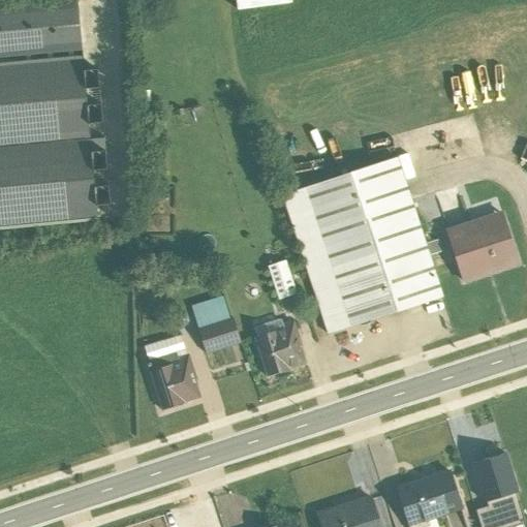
[(0,7),(0,57),(83,51),(79,1),(0,7)]
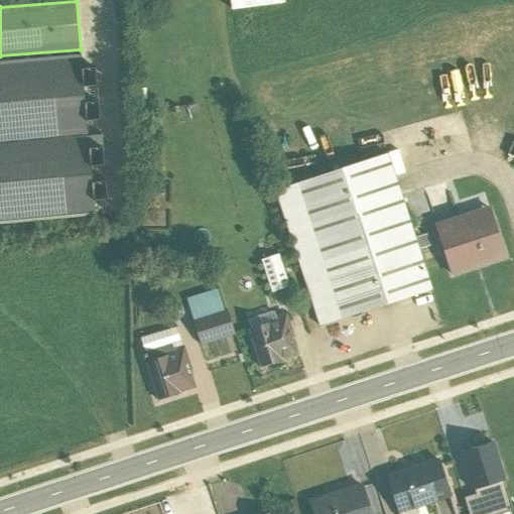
[(0,219),(94,211),(81,56),(0,62),(0,219)]
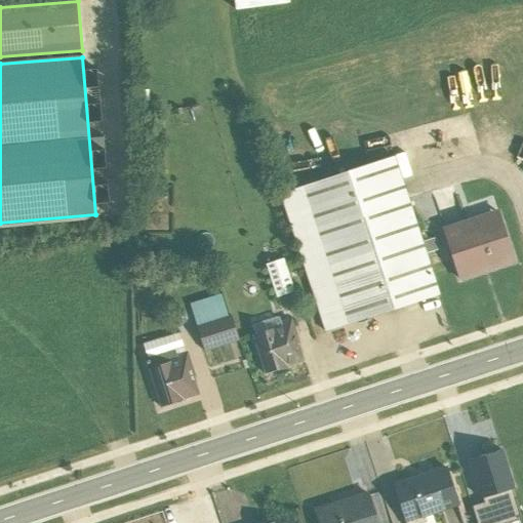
[(326,330),(440,293),(395,155),(281,193),(326,330)]
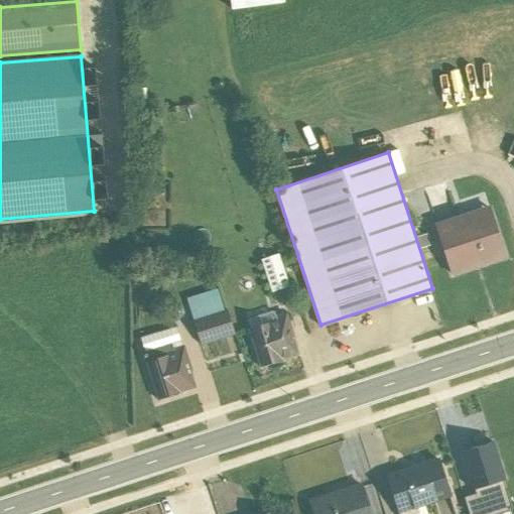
[(436,223),(454,273),(506,256),(489,205),(436,223)]
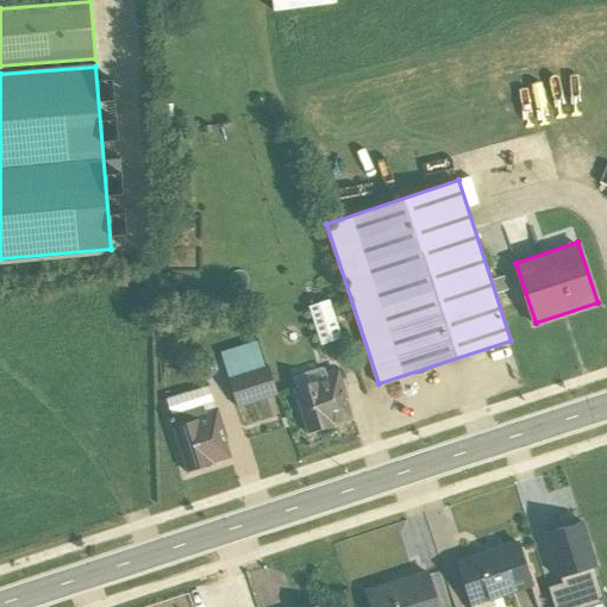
[(329,299),(310,306),(323,344),(342,337),(329,299)]
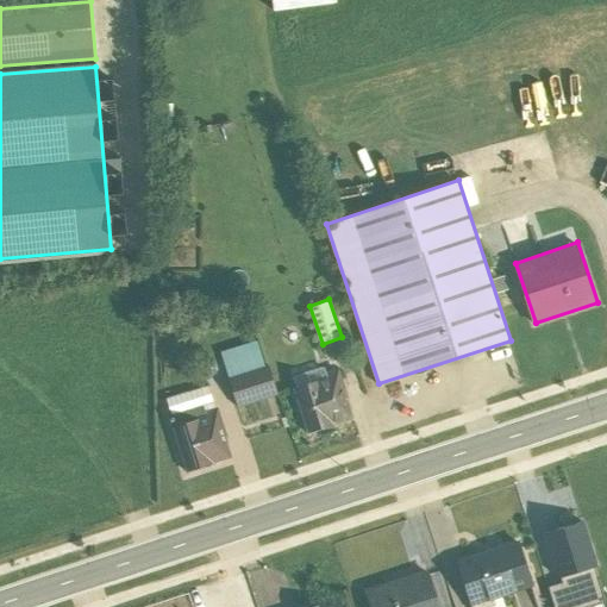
[(257,339),(221,351),(239,407),(279,394),(269,364),(266,365),(257,339)]
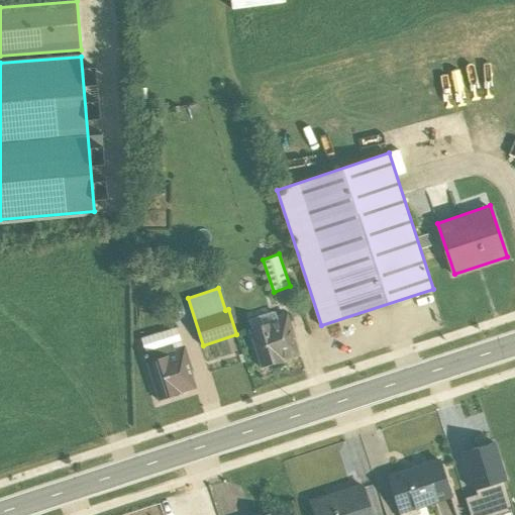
[(259,349),(264,365),(297,352),(285,313),(277,316),(275,310),(248,319),(251,329),(248,331),(253,350),(259,349)]
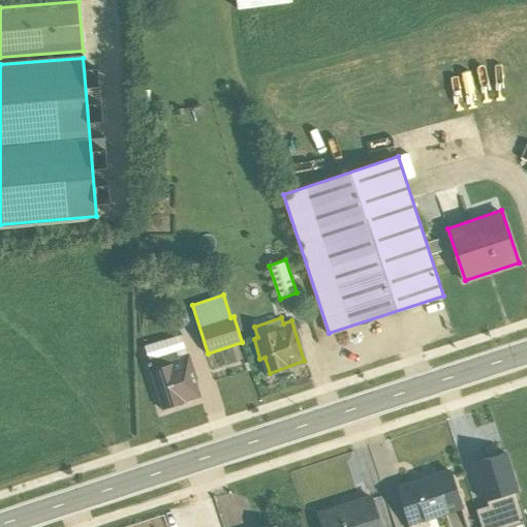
[(149,360),(150,360),(152,369),(151,370),(151,371),(149,372),(155,392),(157,392),(163,409),(177,405),(177,402),(198,395),(186,354),(180,335),(172,337),(145,345),(149,360)]
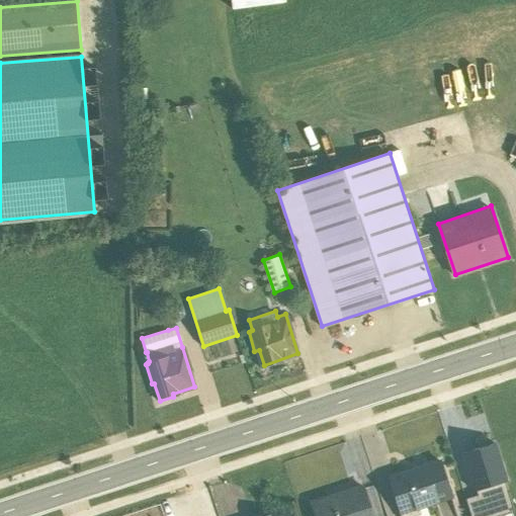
[(494,443),(465,452),(477,491),(480,490),(488,515),(490,515),(512,510),(504,483),(506,482),(494,443)]
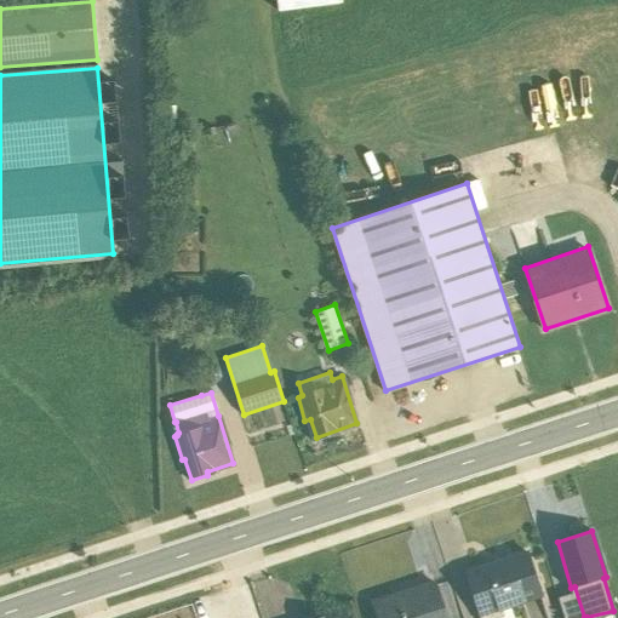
[(543,596),(528,551),(468,572),(482,617),(514,617),(511,607),(543,596)]
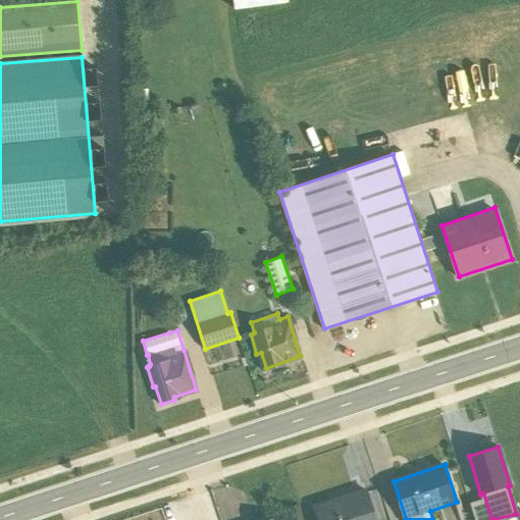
[(316,506),(320,519),(375,519),(366,489),(316,506)]
